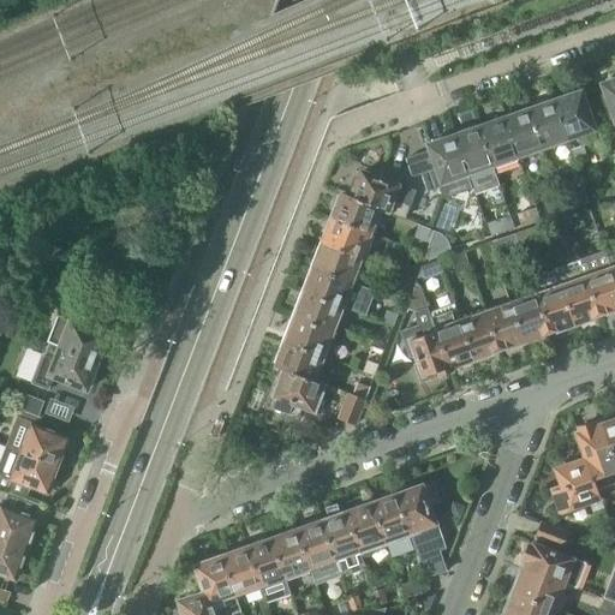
[(614,77),(605,81),(605,84),(603,85),(605,95),(595,99),(609,138),(614,136),(614,135),(614,77)]
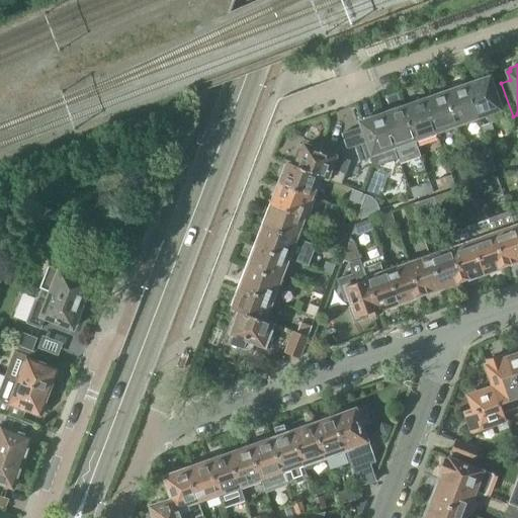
[(476,83),(467,86),(480,120),(487,117),(489,122),(482,125),(486,140),(496,136),(491,123),(503,119),(489,79),(487,79),(485,77),(477,80),(476,83)]
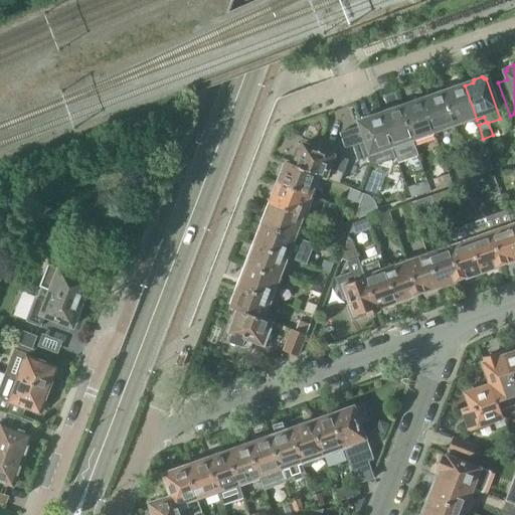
[(452,90),(444,93),(456,127),(477,120),(465,86),(463,87),(461,83),(453,87),(452,90)]
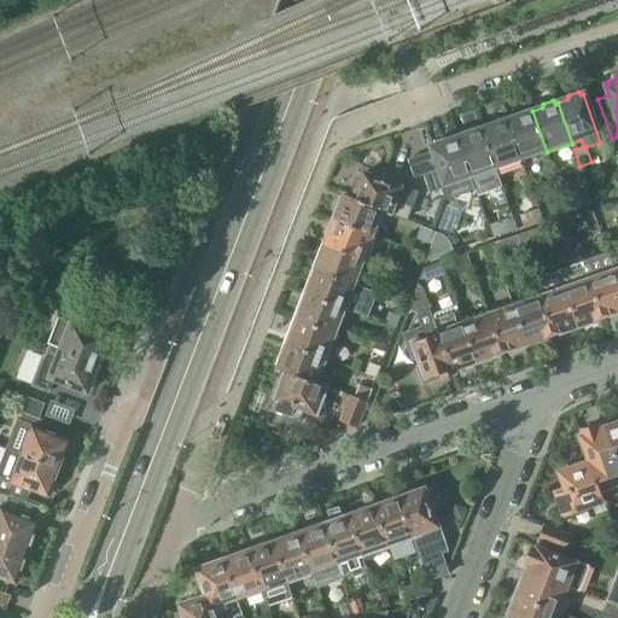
[(517,117),(507,120),(522,161),(547,152),(532,111),(530,112),(528,109),(519,112),(517,117)]
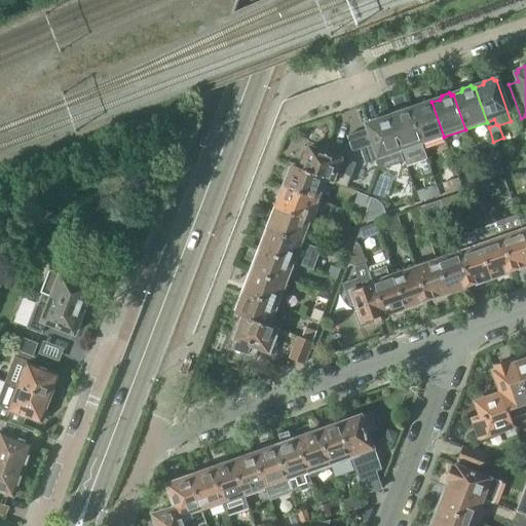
[(419,107),(411,110),(423,145),(444,137),(431,102),(430,103),(427,101),(420,103),(419,107)]
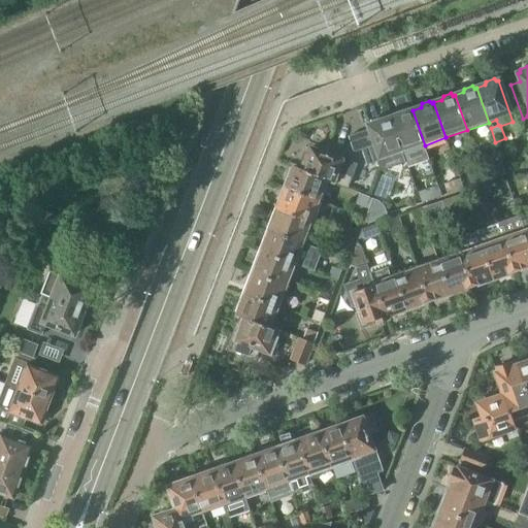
[(399,114),(391,118),(403,153),(425,145),(413,110),(410,110),(407,108),(400,111),(399,114)]
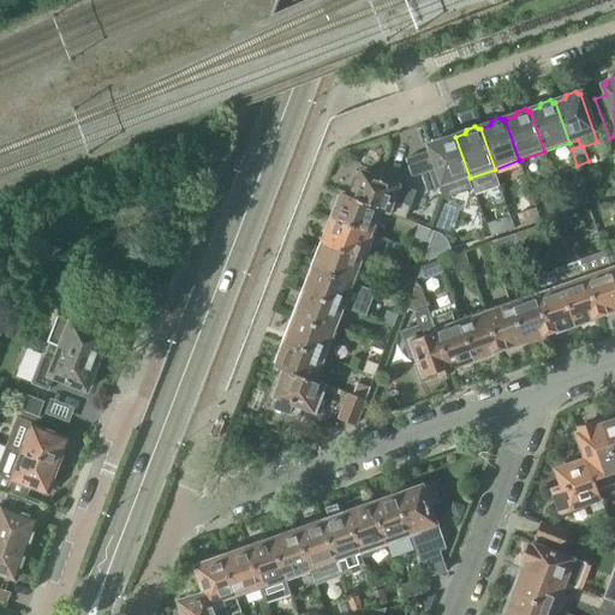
[(473,189),(470,178),(455,137),(445,141),(441,138),(433,141),(431,145),(429,147),(433,155),(418,160),(425,181),(440,177),(443,187),(439,189),(442,199),(473,189)]
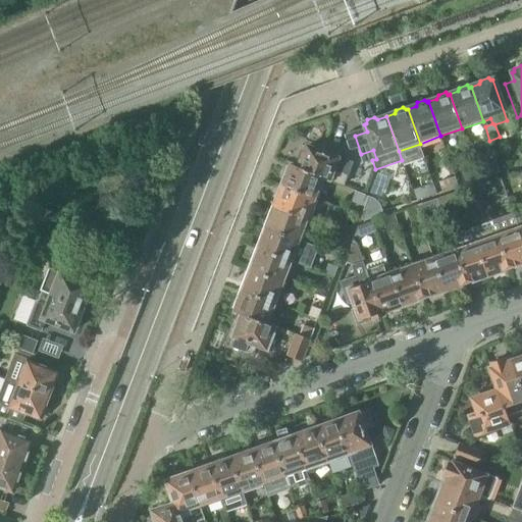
[(332,180),(331,181),(343,186),(352,162),(340,157),(344,148),(323,141),(319,151),(306,147),(304,153),(301,151),(295,166),(291,165),(332,180)]
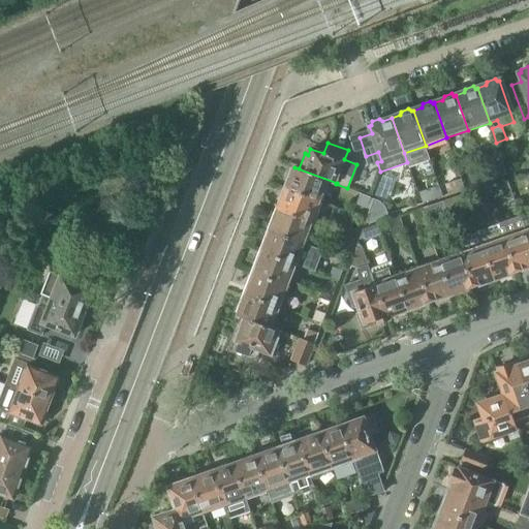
[(502,163),(495,166),(498,176),(505,174),(502,163)]
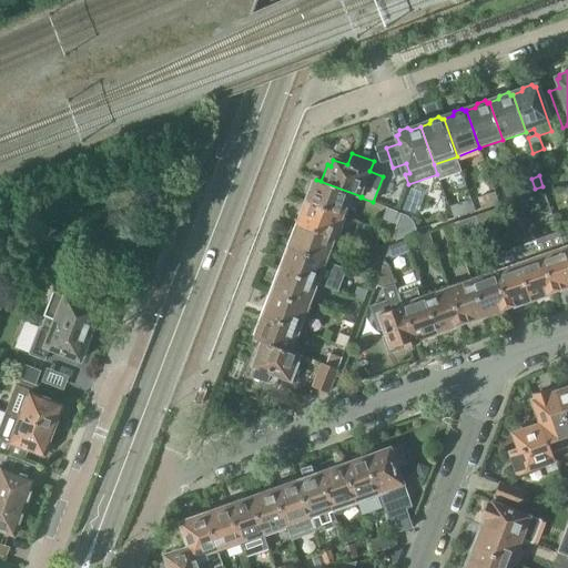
[(535,189),(531,179),(518,183),(523,193),(535,189)]
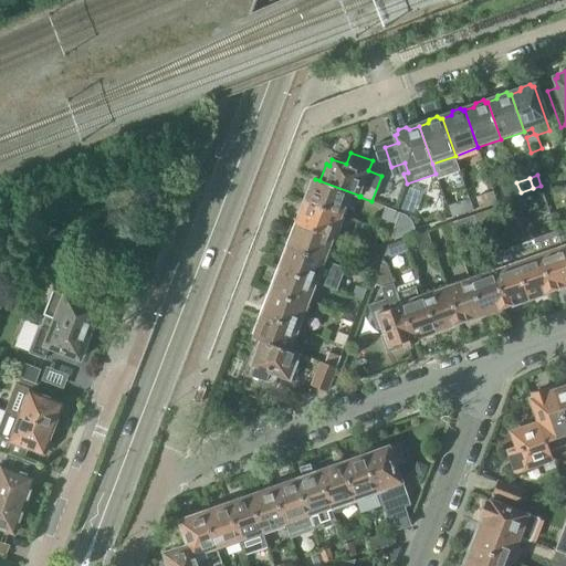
[(307,200),(305,201),(344,216),(352,195),(359,197),(360,196),(315,179),(312,189),(307,189),(305,197),(307,200)]
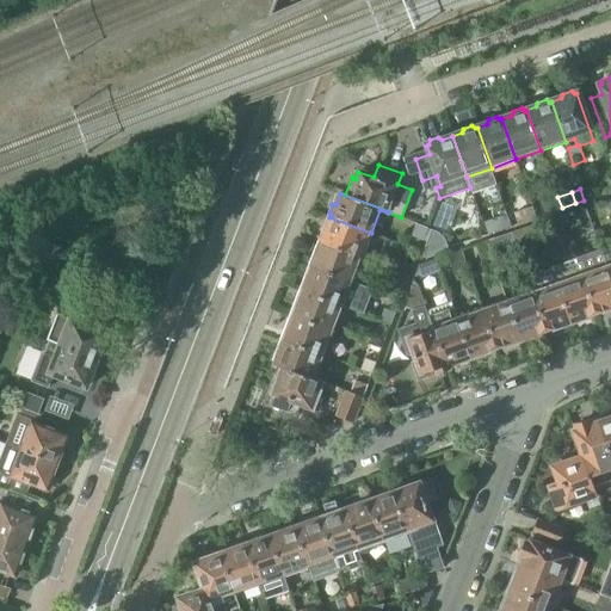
[(539,205),(543,215),(559,209),(555,201),(539,205)]
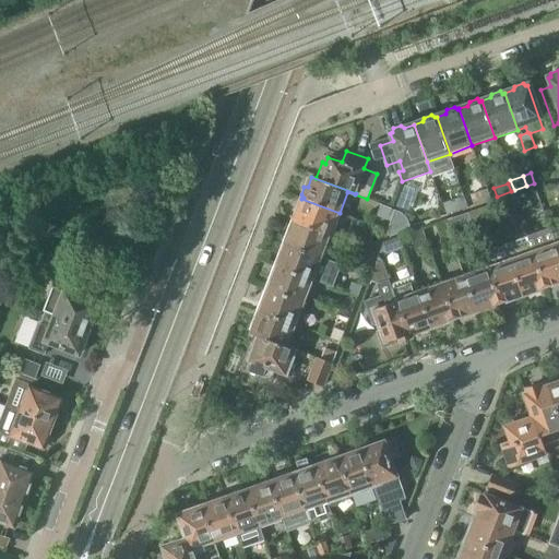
[(470,194),(473,204),(489,199),(486,189),(470,194)]
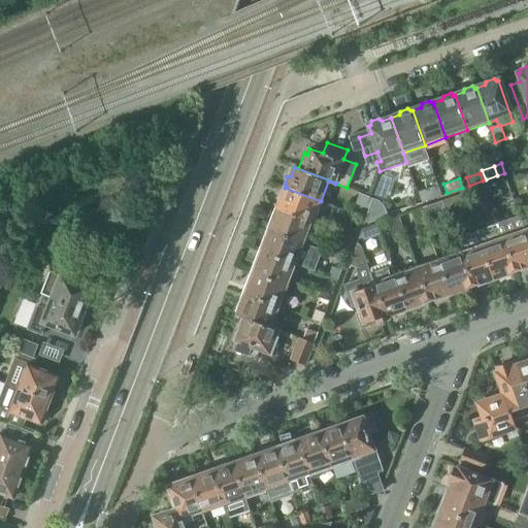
[(495,182),(484,186),(487,195),(498,191),(495,182)]
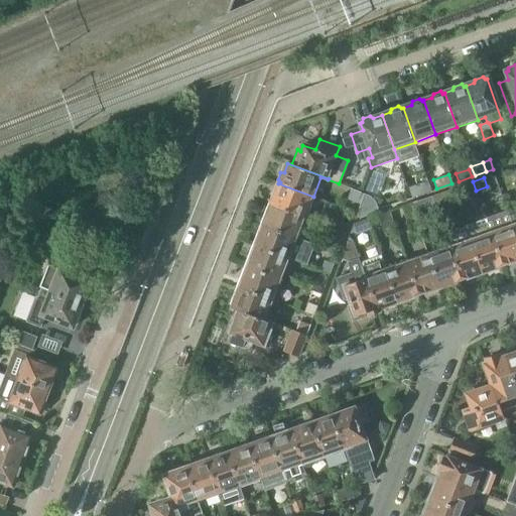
[(355,178),(351,188),(361,192),(365,182),(355,178)]
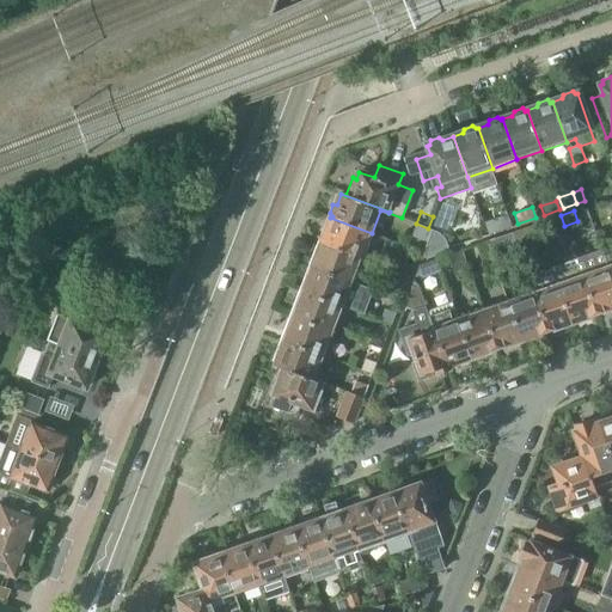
[(483,222),(488,234),(512,226),(507,214),(483,222)]
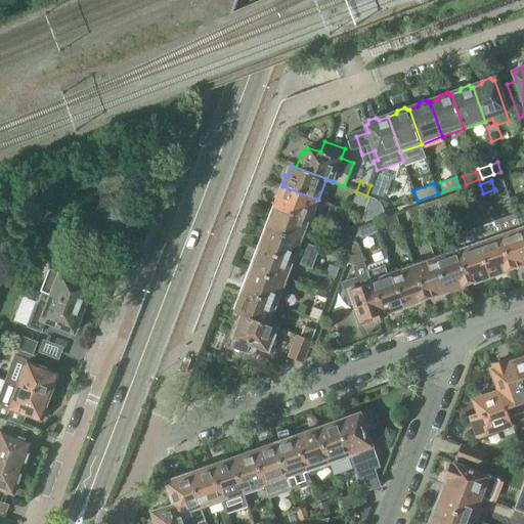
[(483,193),(480,184),(468,188),(472,198),(483,193)]
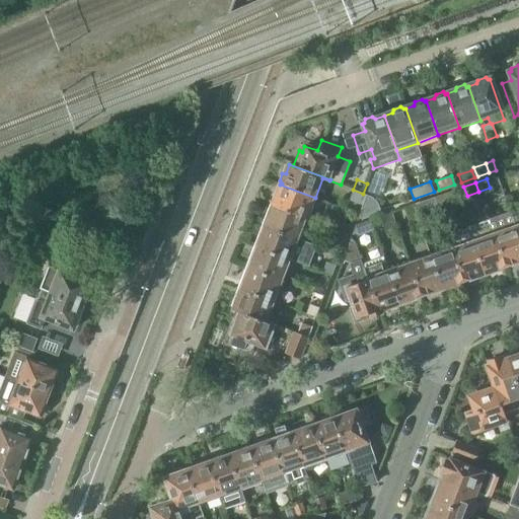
[(277,198),(273,207),(307,219),(315,198),(280,184),(281,187),(277,188),(274,195),(277,198)]
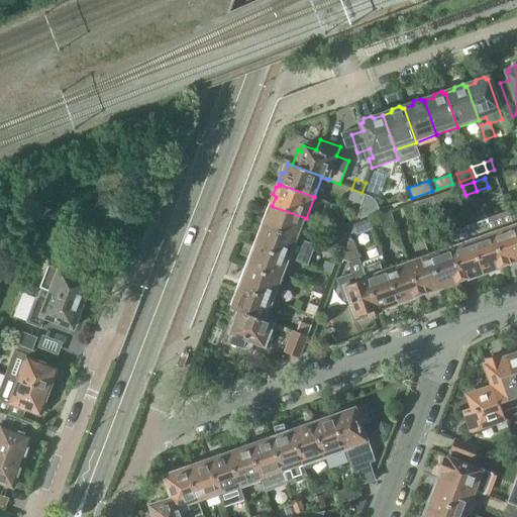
[(362,193),(351,189),(348,199),(357,202),(362,193)]
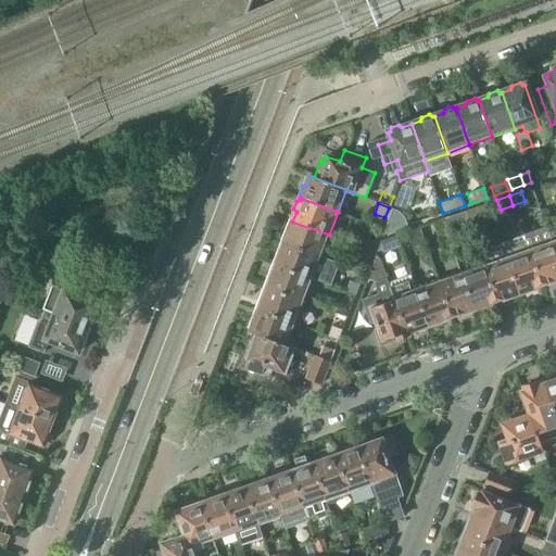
[(391,209),(390,214),(383,229),(388,232),(407,225),(405,218),(400,212),(391,209)]
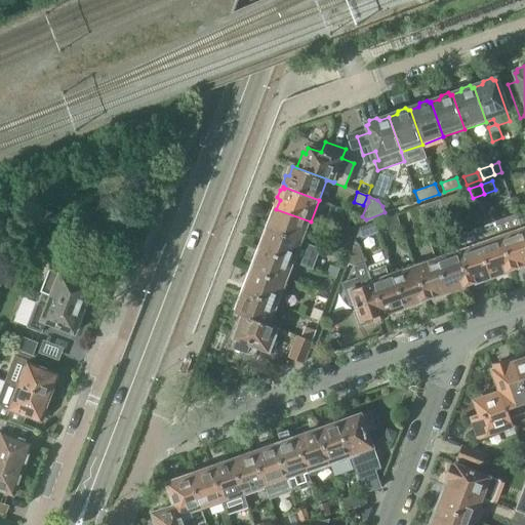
[(440,199),(417,207),(420,217),(444,209),(440,199)]
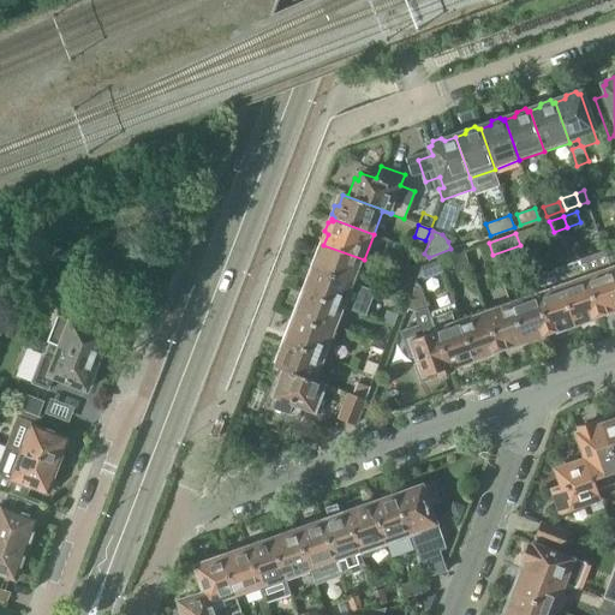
[(315,267),(314,268),(354,284),(364,260),(323,245),(320,255),(316,255),(312,263),(315,267)]
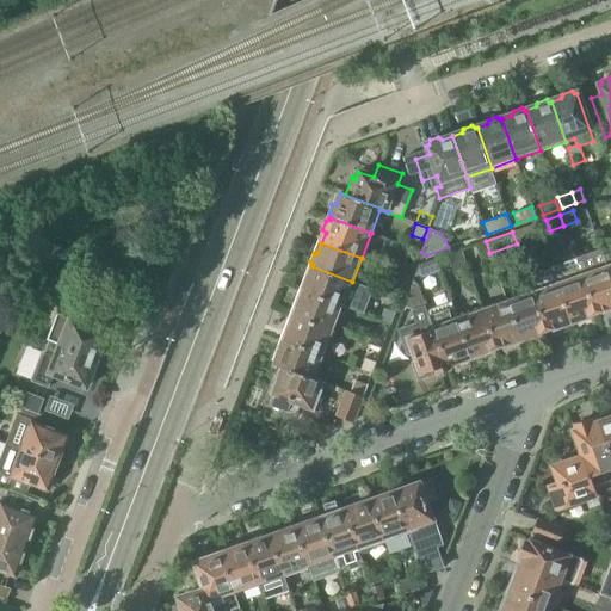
[(610,247),(600,251),(605,264),(610,282),(610,247)]
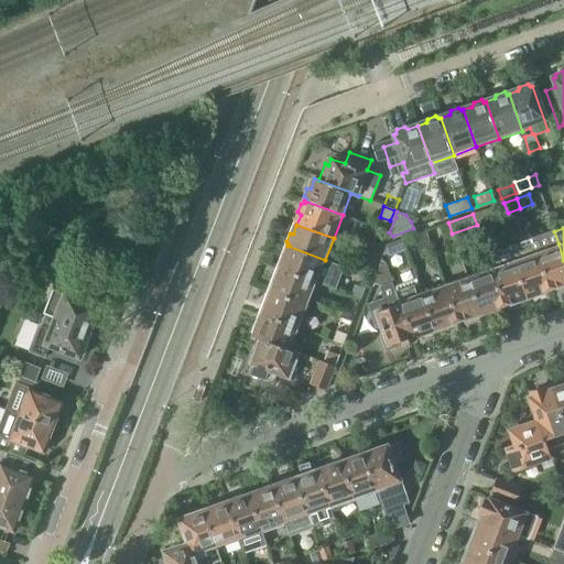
[(431,247),(425,231),(412,236),(418,251),(431,247)]
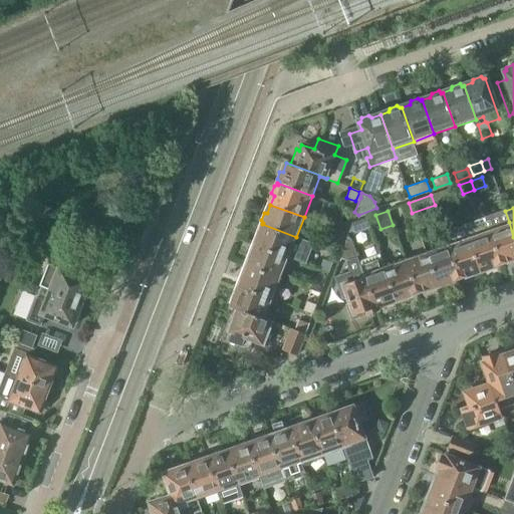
[(349,231),(350,232),(355,234),(369,229),(366,218),(351,223),(349,231)]
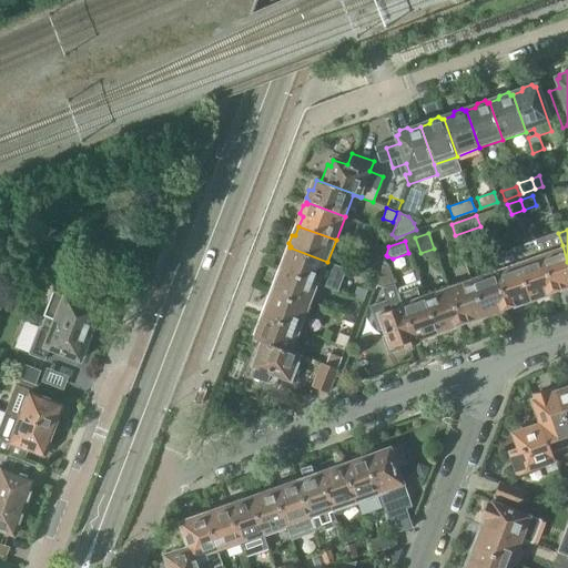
[(517,262),(529,300),(531,298),(534,301),(543,298),(544,295),(553,292),(539,254),(535,241),(511,249),(517,262)]
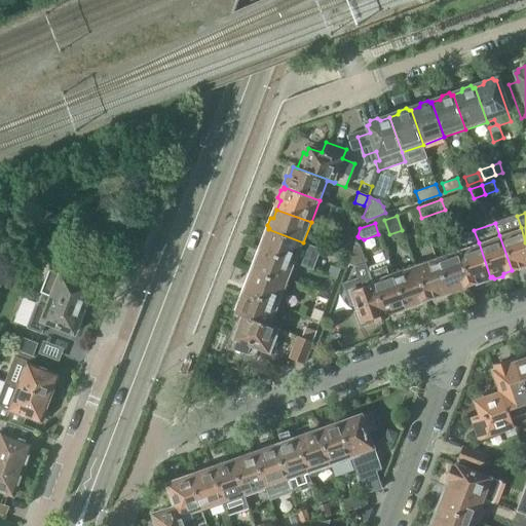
[(345,224),(341,234),(351,237),(355,227),(345,224)]
